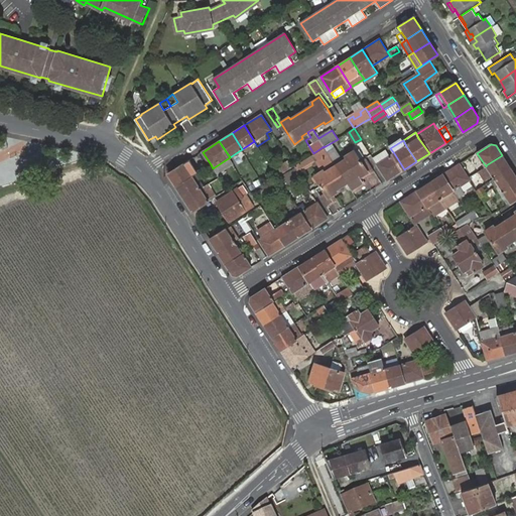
[(323,170),(315,175),(323,186),(342,174),(336,165),(326,149),(315,155),(319,160),(317,162),(323,170)]
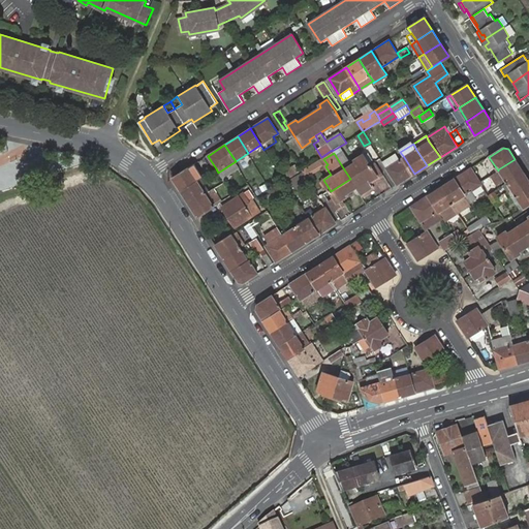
[(355,162),(344,169),(350,179),(370,166),(362,154),(354,160),(355,162)]
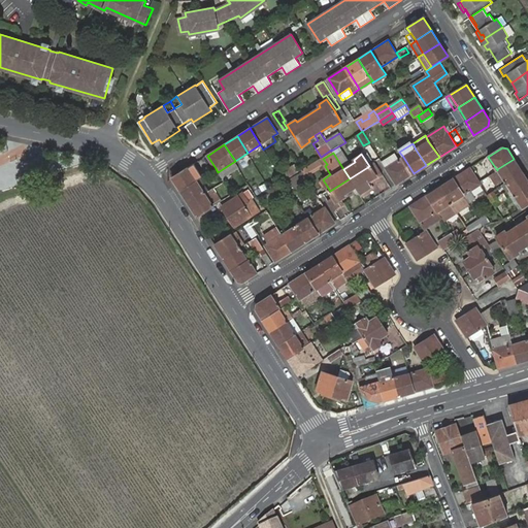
[(200,173),(209,168),(203,157),(194,162),(200,173)]
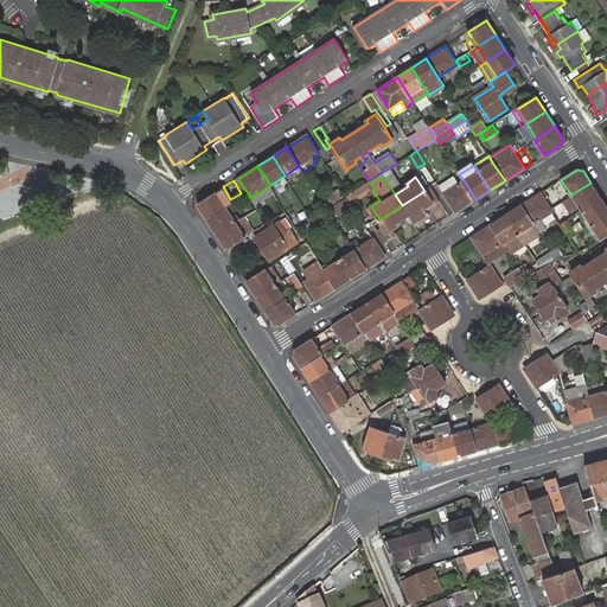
[(455,212),(475,199),(464,180),(443,193),(455,212)]
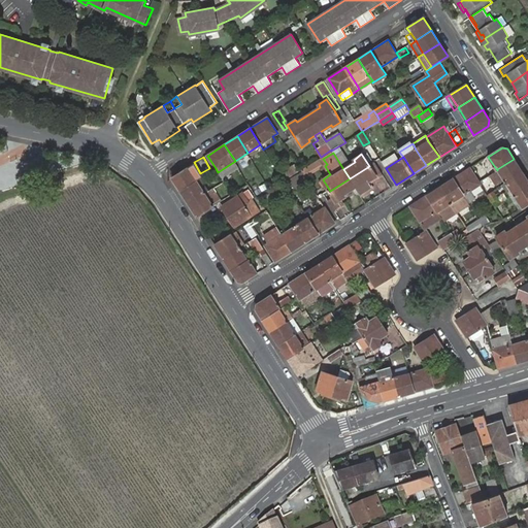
[(522,171),(514,159),(497,169),(505,183),(522,171)]
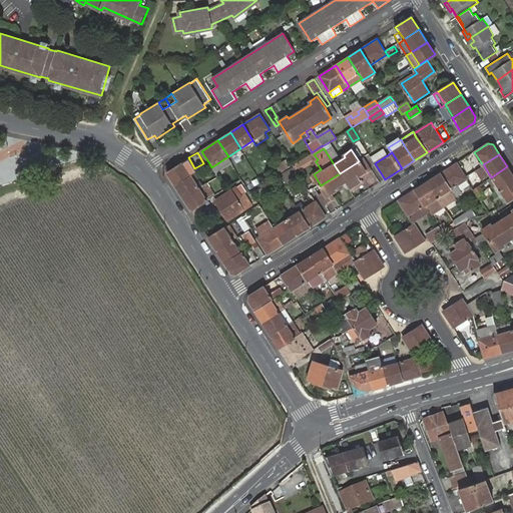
[(230,160),(228,156),(211,167),(213,170),(215,173),(232,162),(230,160)]
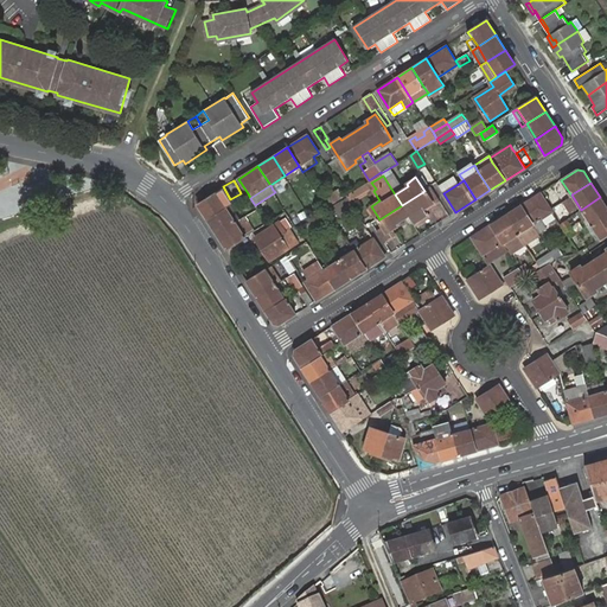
[(562,200),(554,187),(545,192),(554,205),(562,200)]
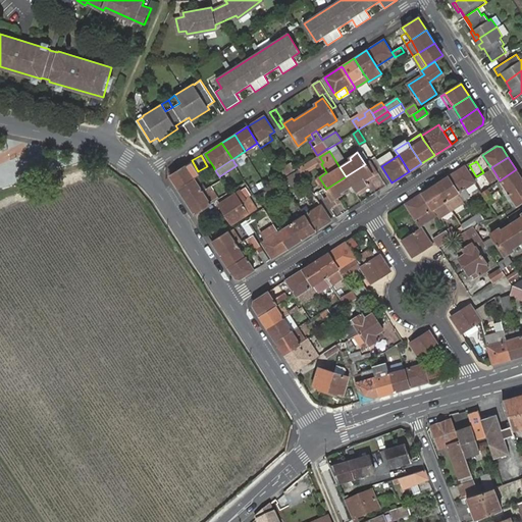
[(289,163),(279,169),(283,176),(294,170),(289,163)]
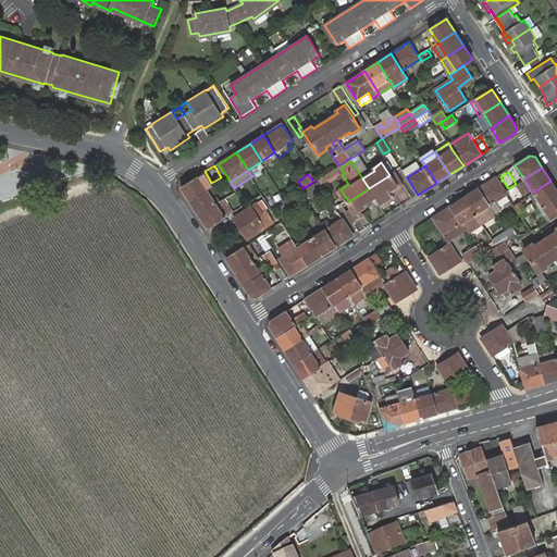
[(325,175),(318,180),(319,182),(322,186),(326,184),(327,178),(325,175)]
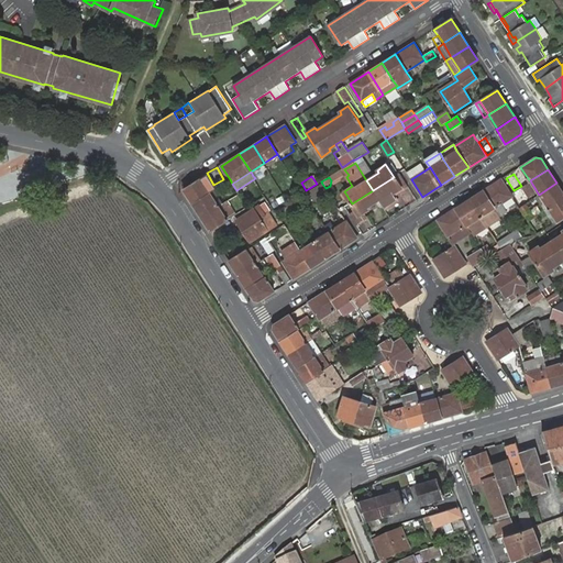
[(378,200),(385,209),(389,206),(388,203),(396,198),(394,194),(401,188),(394,177),(373,190),(378,200)]
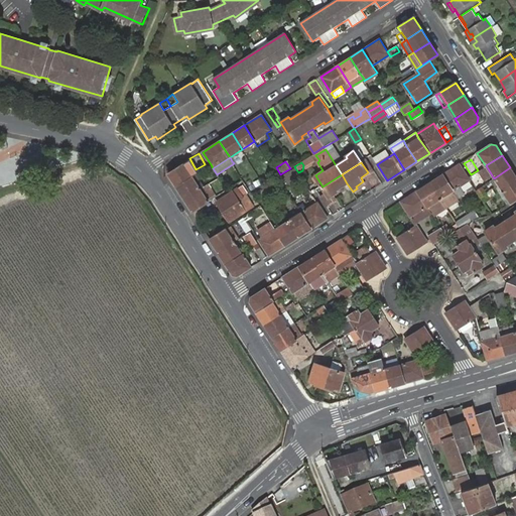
[(168,173),(176,186),(191,176),(184,163),(168,173)]
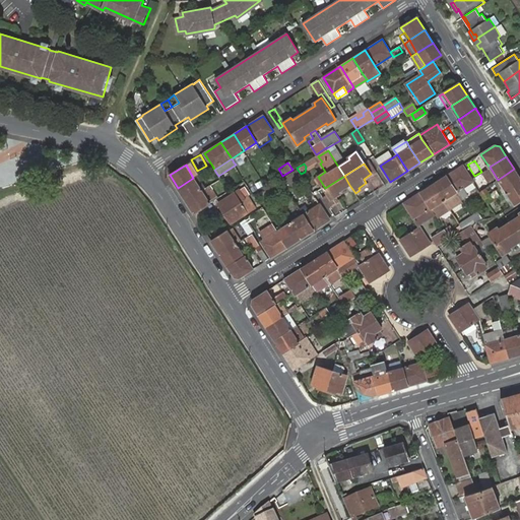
[(463,165),(446,176),(456,192),(460,198),(461,199),(467,196),(462,188),(473,181),(472,179),(463,165)]
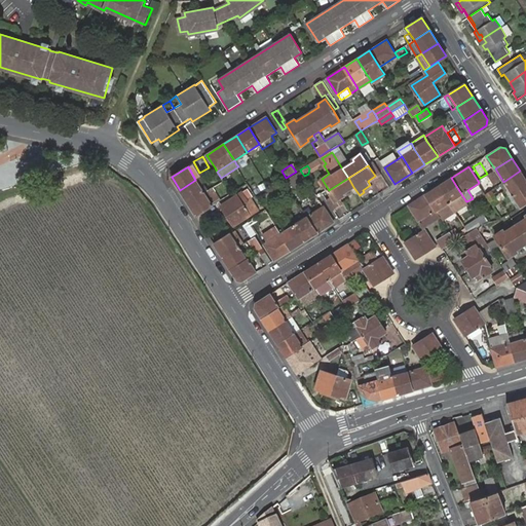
[(512,194),(525,184),(525,179),(520,171),(503,182),(509,189),(505,191),(509,196),(512,194)]
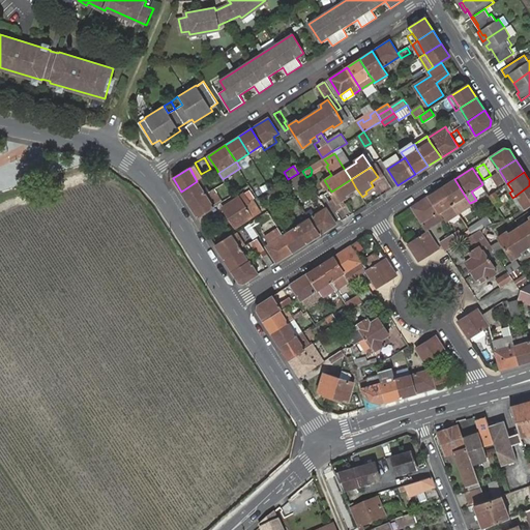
[(311,183),(303,173),(289,181),(296,193),(311,183)]
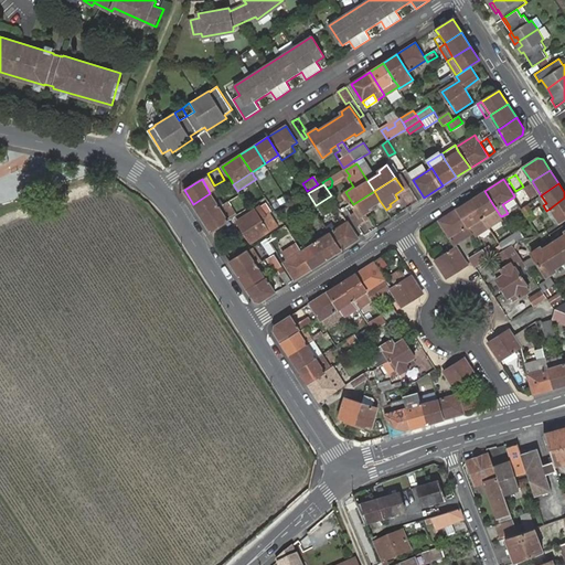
[(351,215),(359,226),(369,221),(366,217),(364,214),(370,211),(368,209),(380,201),(374,191),(353,204),(356,211),(351,214),(351,215)]
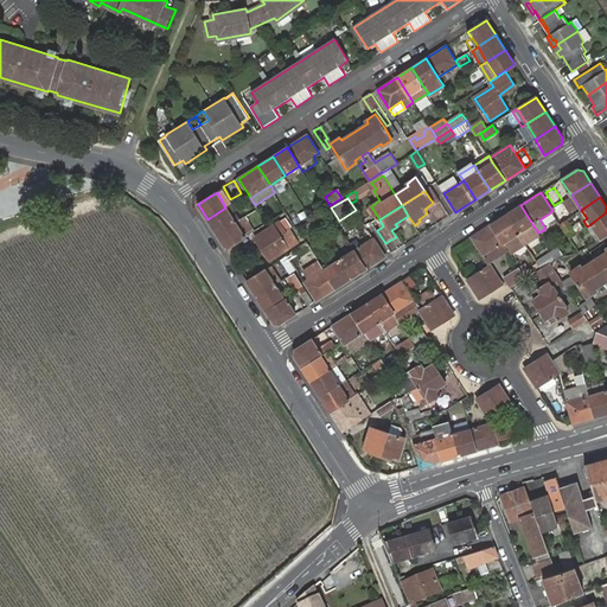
[(521,205),(506,215),(518,234),(522,240),(523,240),(537,231),(532,224),(521,205)]
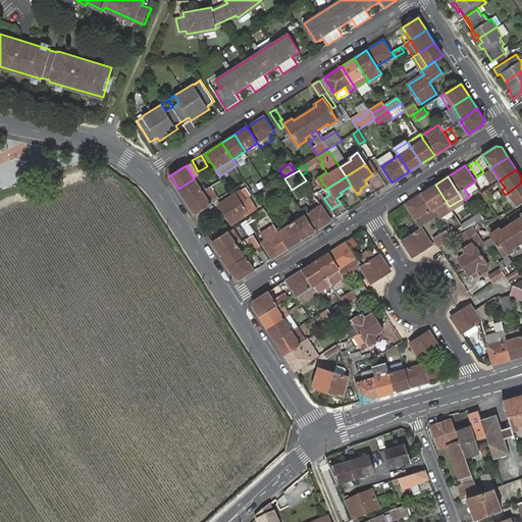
[(178,189),(187,202),(203,191),(194,178),(178,189)]
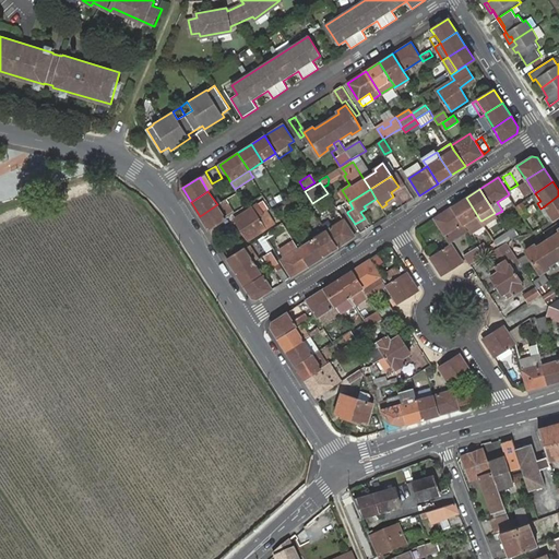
[(552,219),(558,215),(558,195),(544,206),(552,219)]
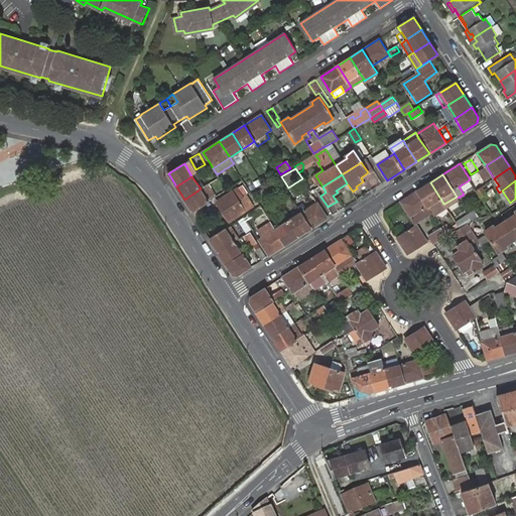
[(430,182),(417,190),(428,207),(431,212),(443,204),(440,199),(430,182)]
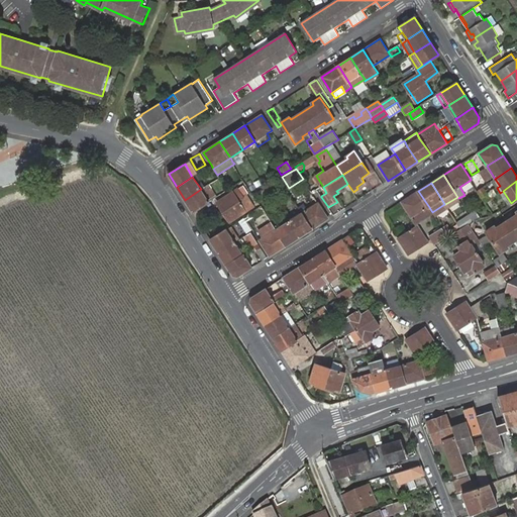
[(201,189),(209,202),(215,197),(208,185),(201,189)]
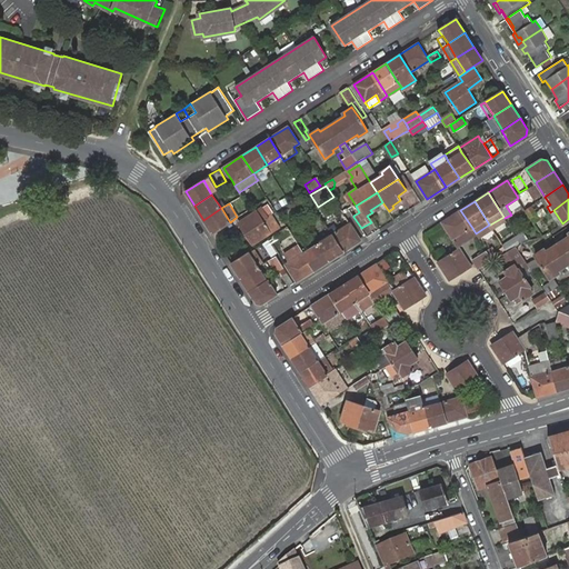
[(526,209),(533,222),(539,219),(530,206),(526,209)]
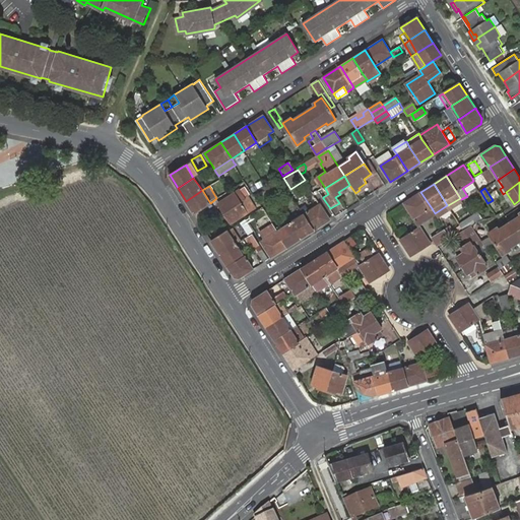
[(186,201),(194,213),(210,203),(202,190),(186,201)]
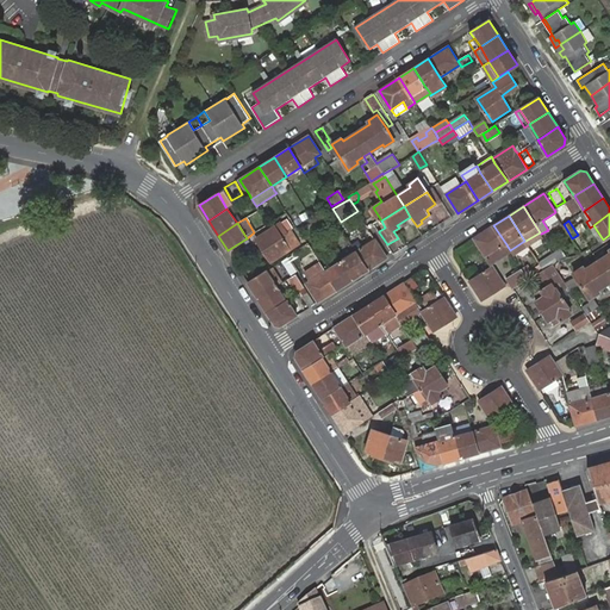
[(281,223),(256,238),(271,262),(300,244),(291,230),(287,232),(281,223)]
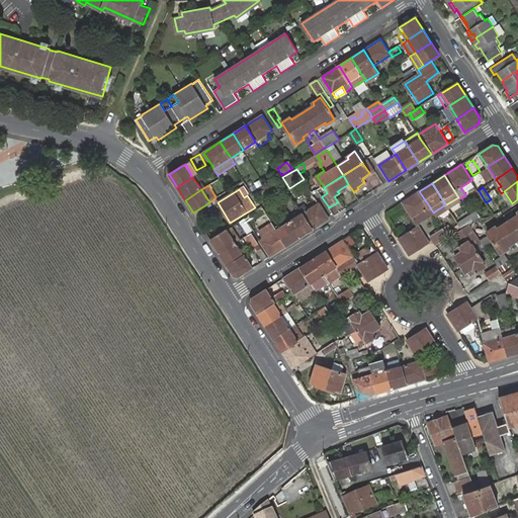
[(419,191),(402,202),(413,219),(416,224),(433,213),(433,212),(430,207),(419,191)]
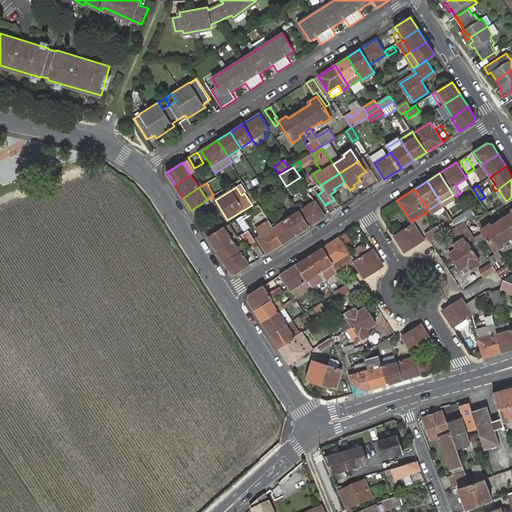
[(441,202),(444,207),(456,199),(454,196),(453,195),(441,202)]
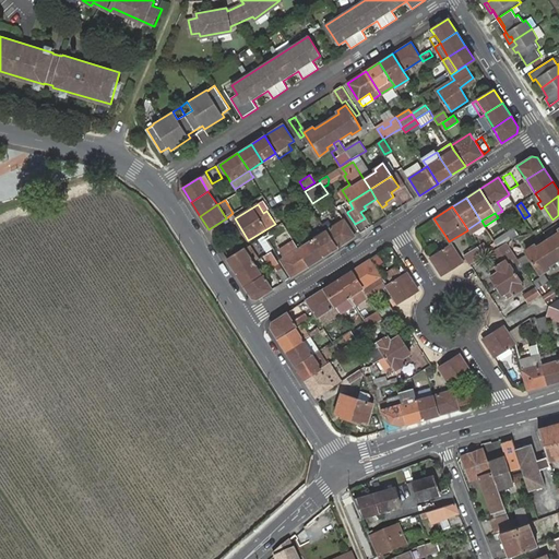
[(336,248),(355,236),(344,219),(331,227),(325,232),(336,248)]
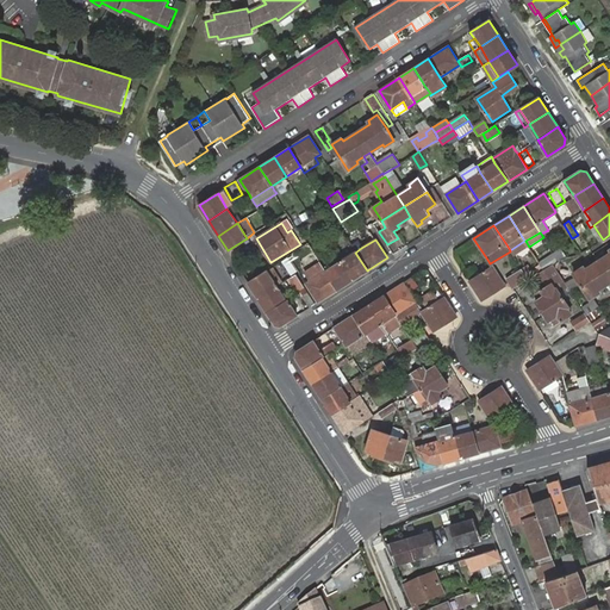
[(352,246),(355,253),(361,248),(358,242),(352,246)]
